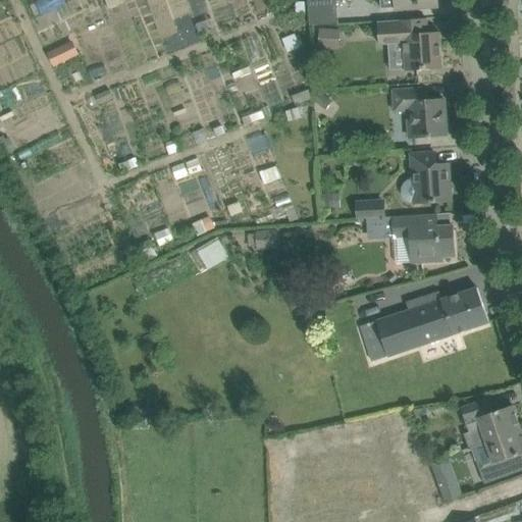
[(336,0),(308,0),(310,24),(338,22),(336,0)]
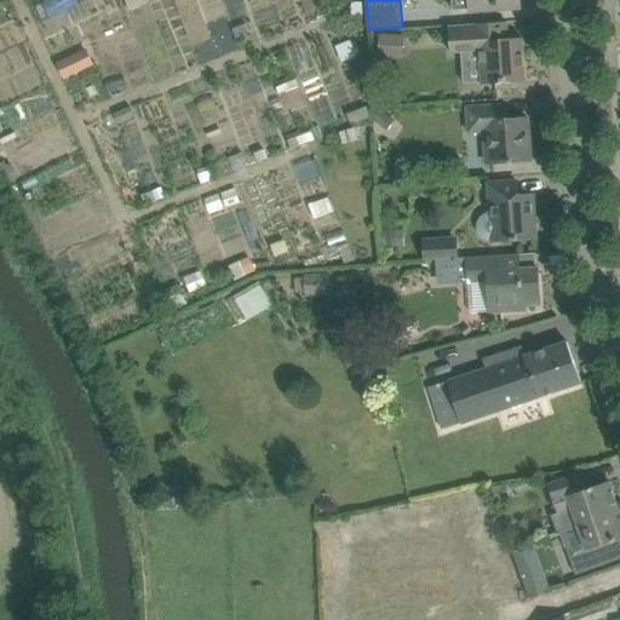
[(469,0),(470,11),(521,7),(520,0),(469,0)]
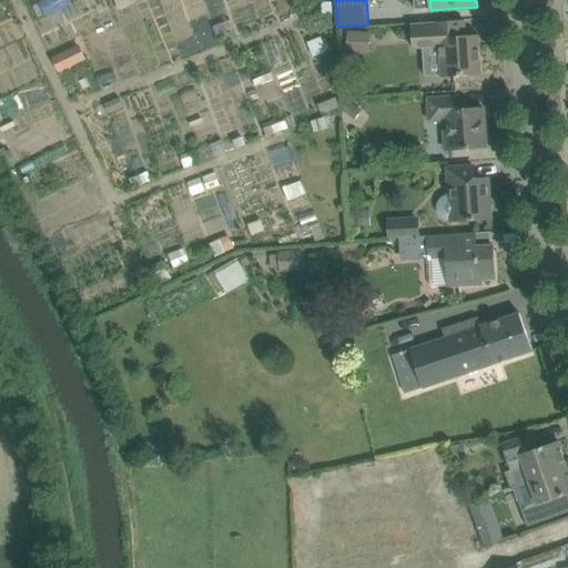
[(414,48),(434,47),(439,46),(442,77),(482,74),(478,34),(465,36),(465,20),(413,23),(414,48)]
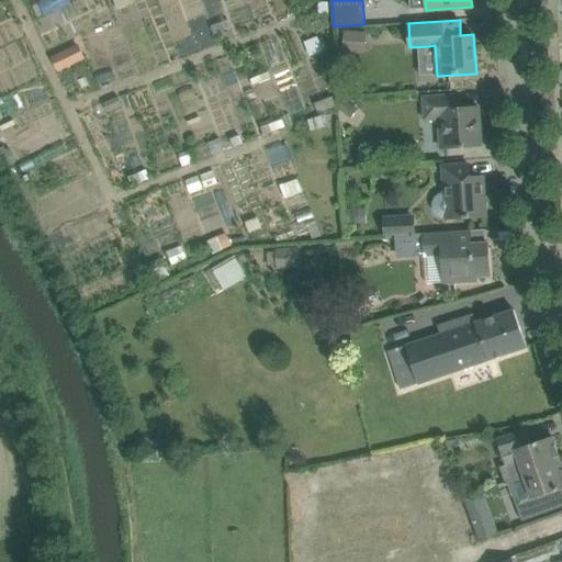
[(343,52),(366,53),(367,33),(345,31),(343,52)]
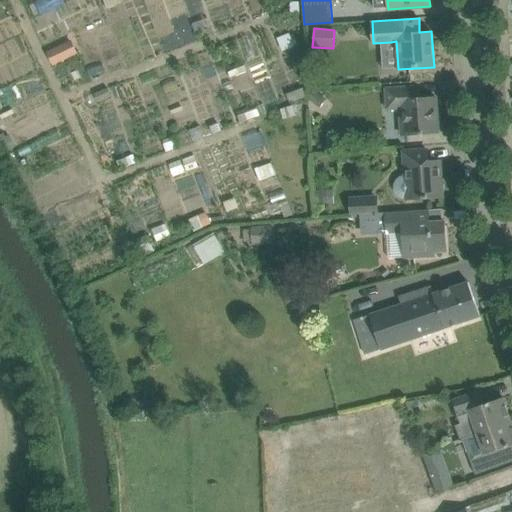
[(72,39),(52,49),(58,62),(78,53),(72,39)]
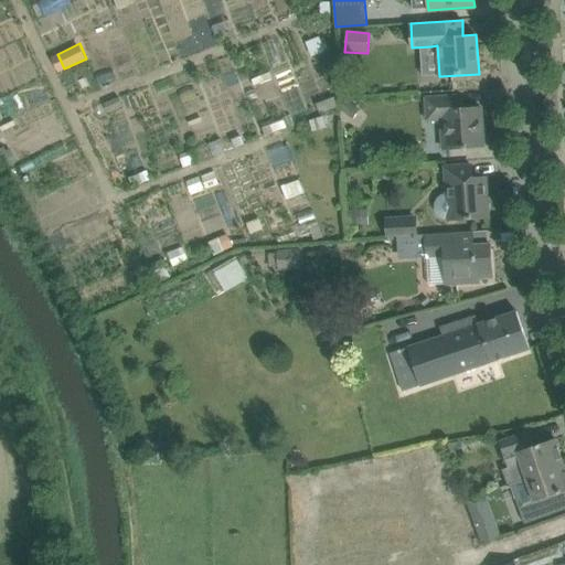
[(439,118),(441,149),(483,147),(481,107),(455,108),(455,95),(425,97),(427,119),(439,118)]
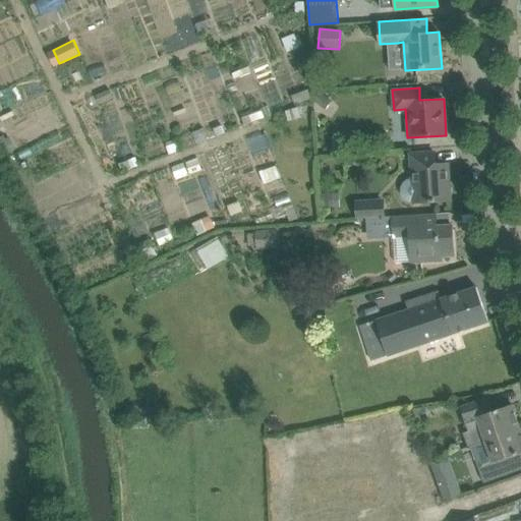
[(319,91),(312,100),(326,110),(332,101),(319,91)]
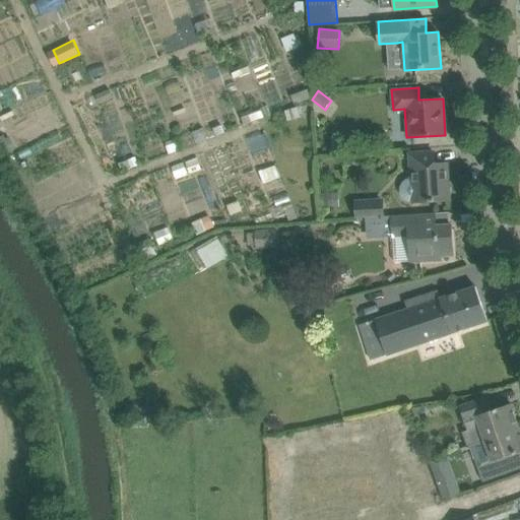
[(409,201),(413,202),(450,200),(447,164),(435,165),(434,152),(410,153),(411,179),(407,179),(404,182),(401,186),(400,191),(402,195),(405,199),(409,201)]
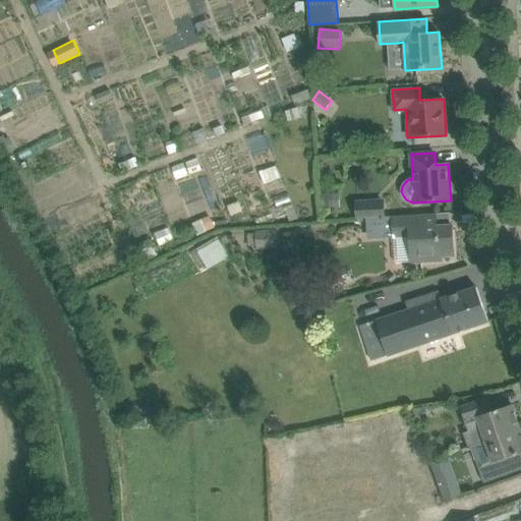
[(135,158),(129,161),(132,168),(138,166),(135,158)]
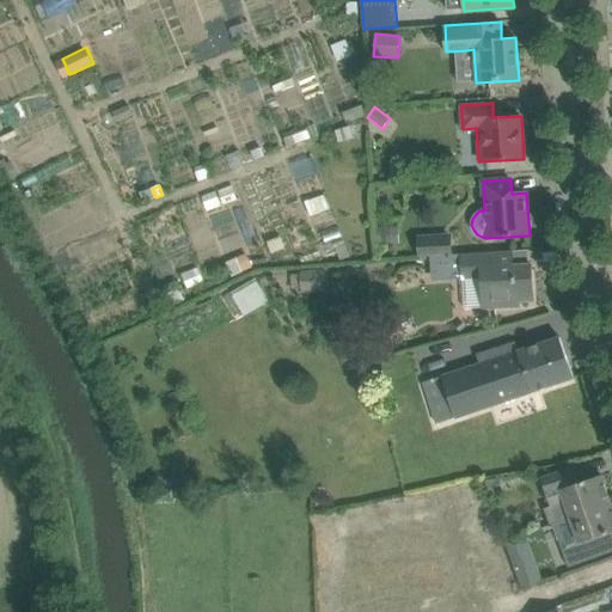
[(399,227),(379,228),(380,244),(401,243),(399,227)]
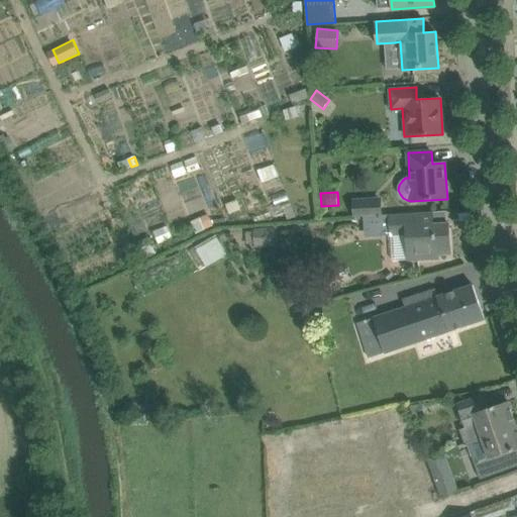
[(380,197),(352,199),(353,217),(365,216),(382,215),(380,197)]
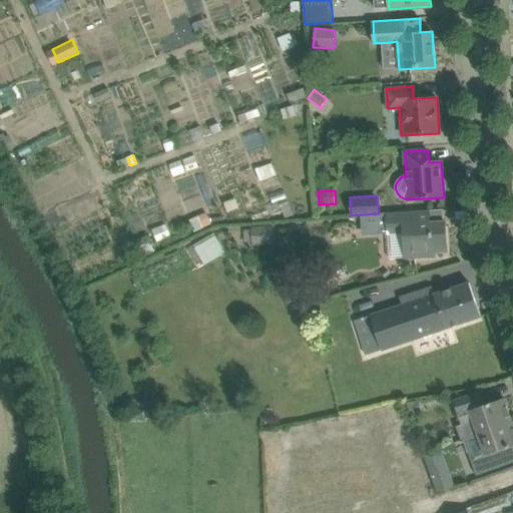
[(379,213),(362,214),(363,234),(377,233),(377,223),(387,222),(387,234),(389,234),(403,233),(405,260),(416,259),(436,258),(436,252),(447,251),(445,221),(443,221),(431,222),(421,222),(420,210),(400,212),(386,212),(379,213)]
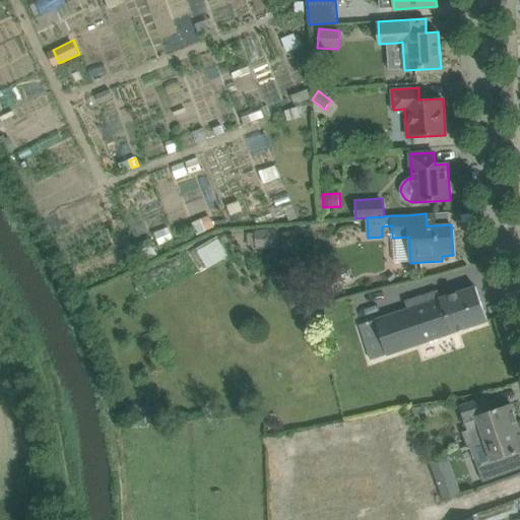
[(255,233),(248,234),(249,245),(256,245),(257,249),(278,248),(276,229),(255,231),(255,233)]
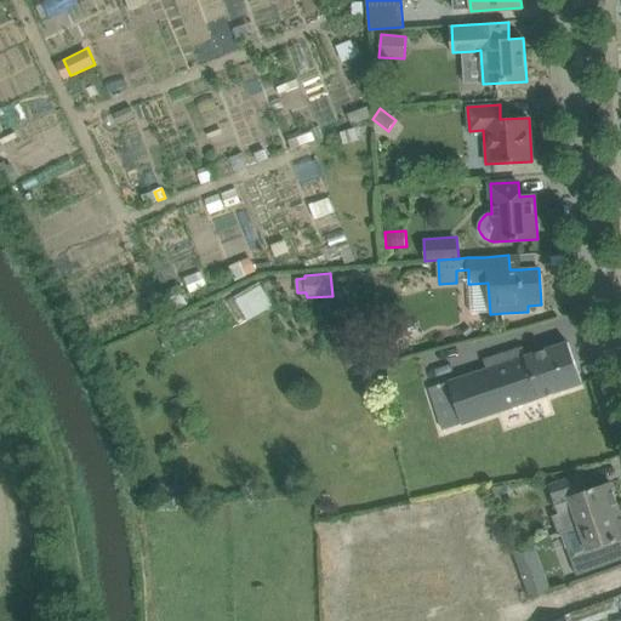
[(260,283),(245,291),(258,314),(273,306),(260,283)]
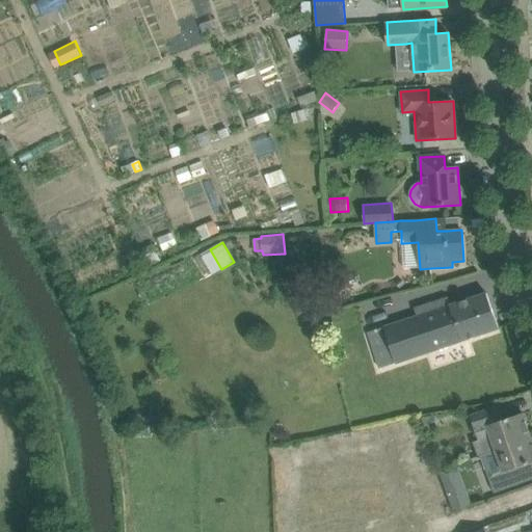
[(153,248),(140,254),(147,266),(159,260),(153,248)]
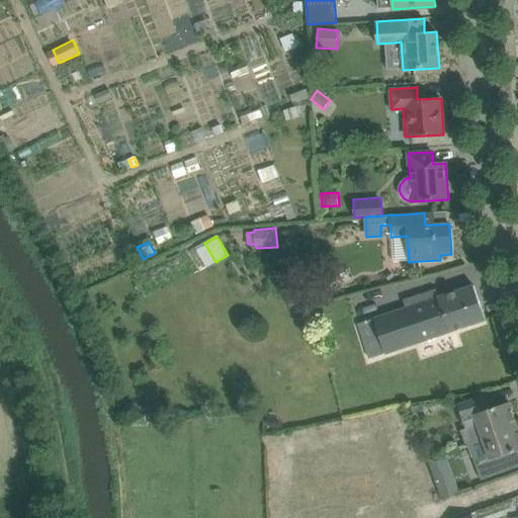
[(473,285),(375,320),(387,354),(486,320),(473,285)]
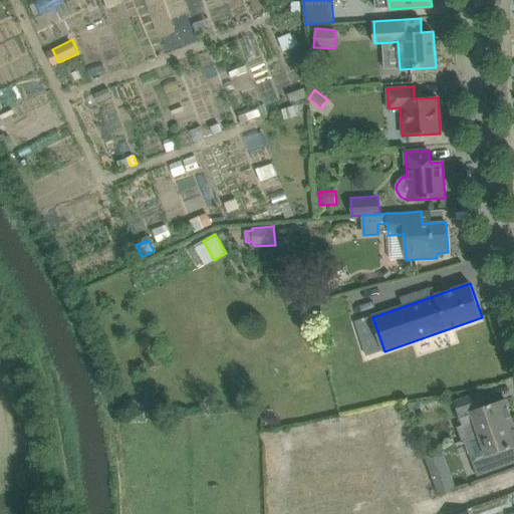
[(463,441),(465,440),(513,423),(505,399),(485,406),(481,393),(454,402),(462,425),(458,427),(463,441)]
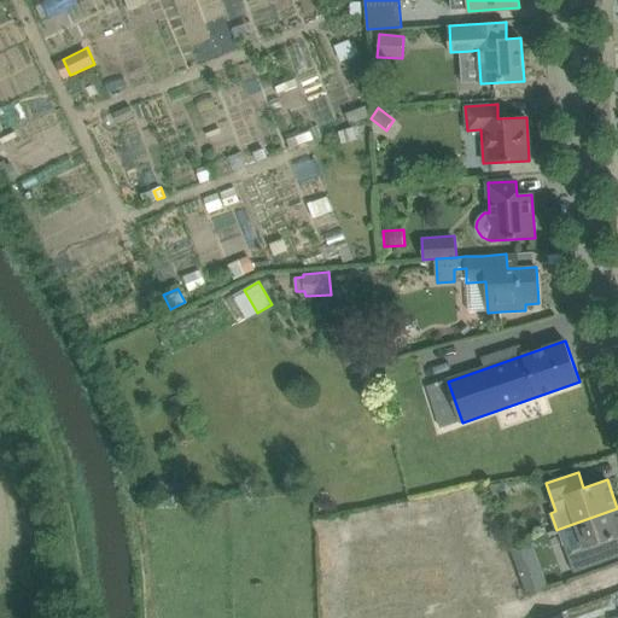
[(502,479),(490,484),(496,501),(508,497),(502,479)]
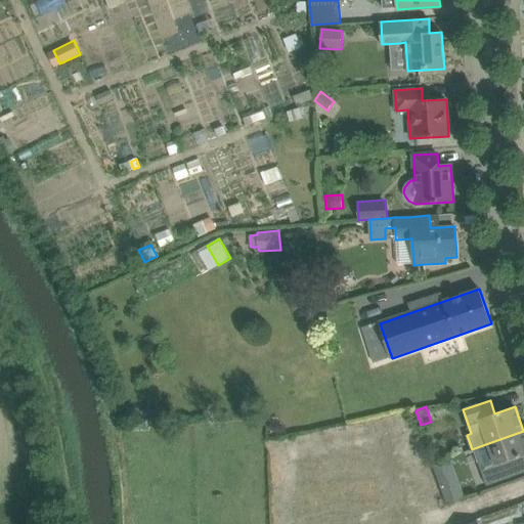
[(523,430),(523,431),(474,448),(480,466),(486,485),(512,476),(507,461),(523,454),(523,430)]
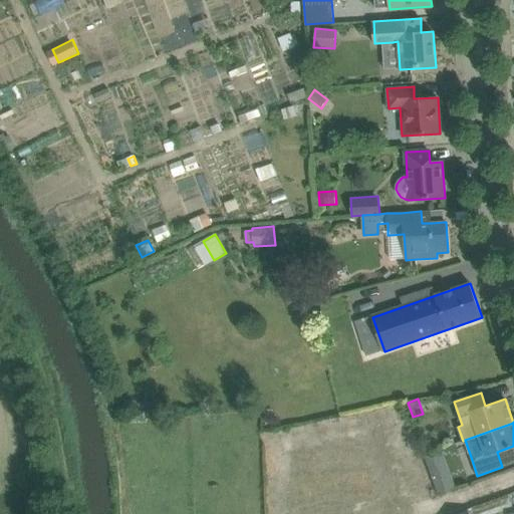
[(456,487),(449,466),(445,455),(447,455),(445,449),(443,450),(425,456),(430,472),(437,493),(456,487)]
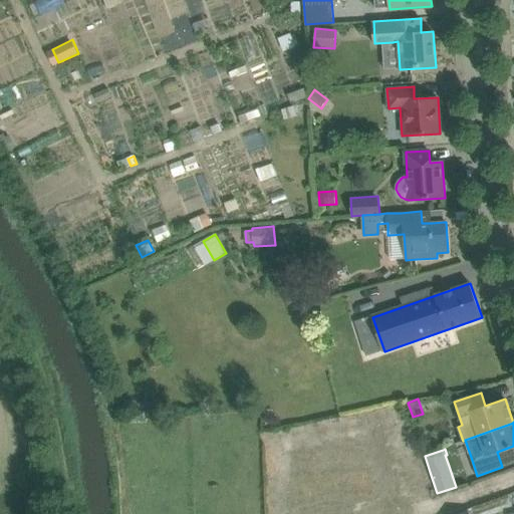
[(501,513),(501,495),(482,496),(482,513),(501,513)]
